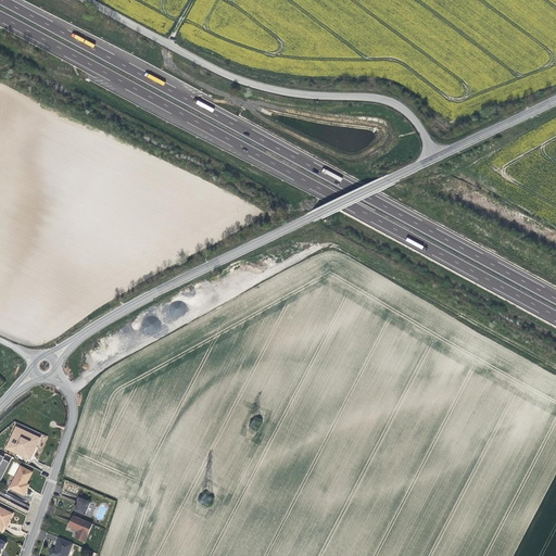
[(95,45),(85,39),(75,34),(74,37),(92,48),(95,45)]
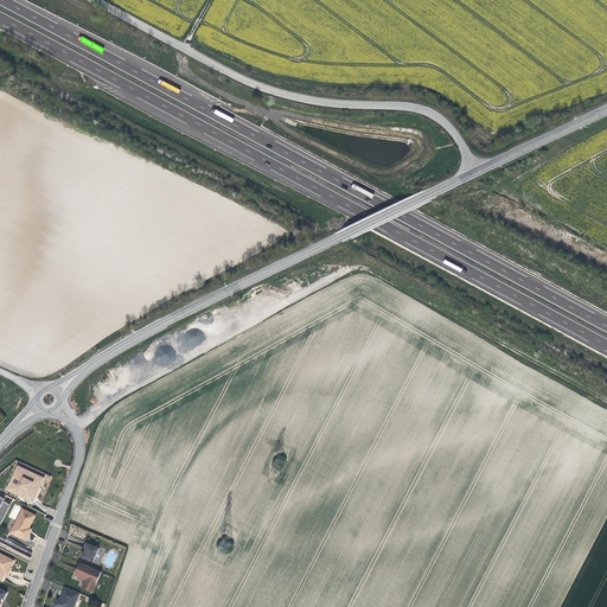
[(273,466),(281,470),(285,461),(276,458),(273,466)]
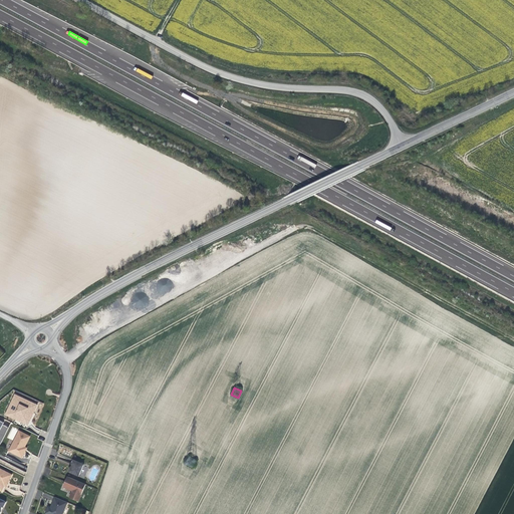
[(31,415),(32,413),(33,414),(37,405),(17,396),(13,403),(12,402),(6,415),(28,425),(32,417),(30,416),(31,415)]
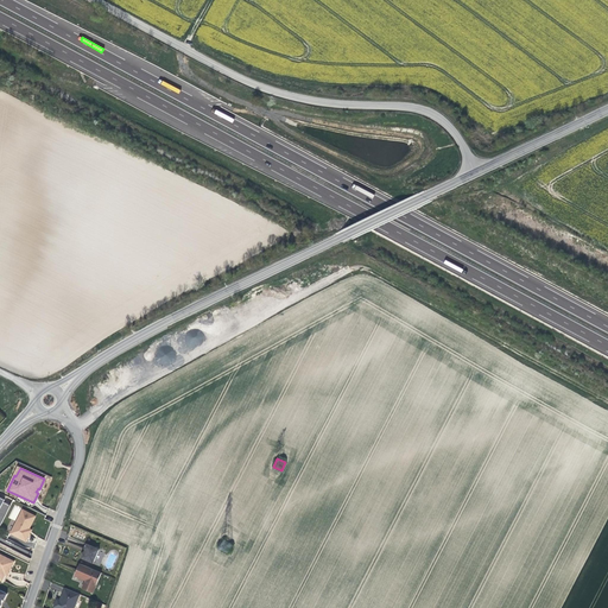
[(2,523),(11,506),(4,501),(5,500),(0,496),(0,521),(2,523)]
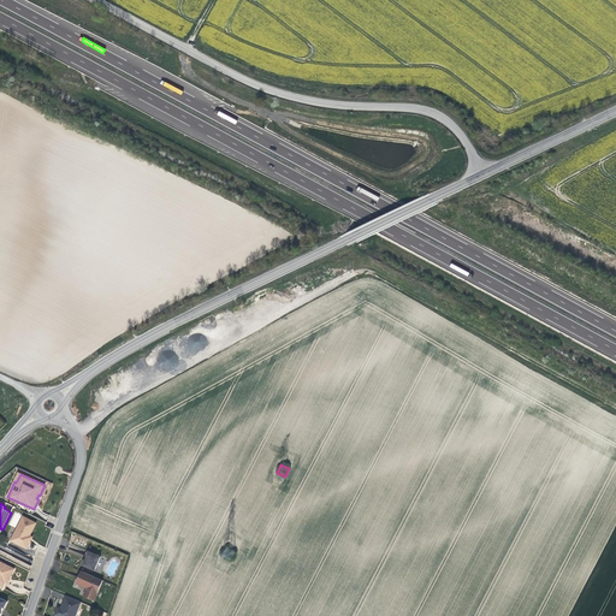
[(30,535),(36,523),(23,516),(11,540),(27,549),(30,542),(28,540),(30,535)]
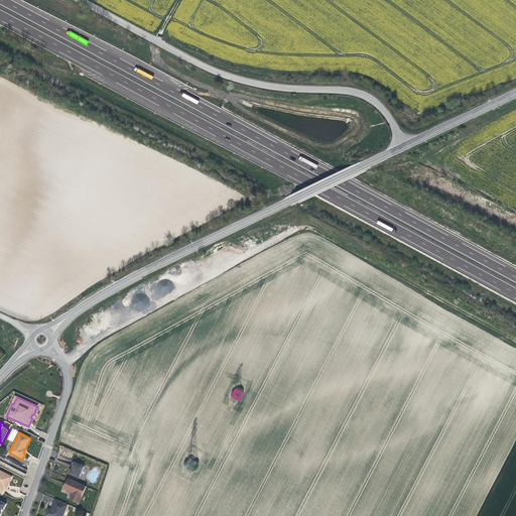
[(80,478),(85,466),(74,462),(72,466),(73,467),(72,469),(71,469),(69,474),(80,478)]
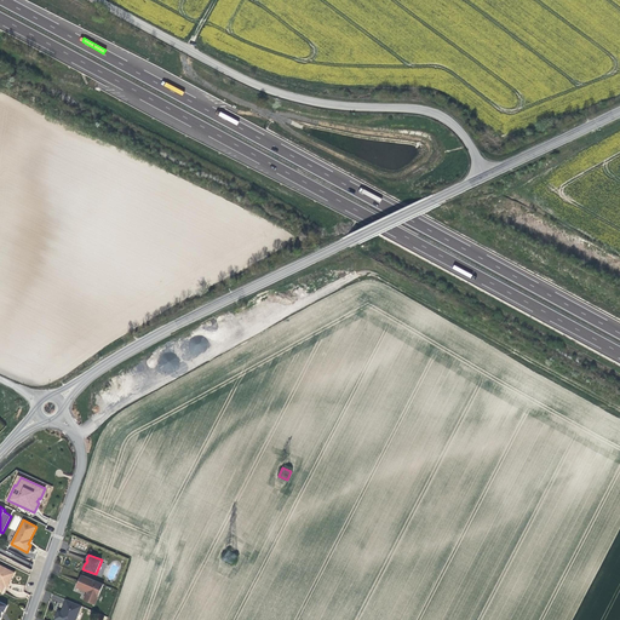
[(10,583),(15,573),(0,564),(0,590),(3,592),(5,586),(7,583),(10,583)]
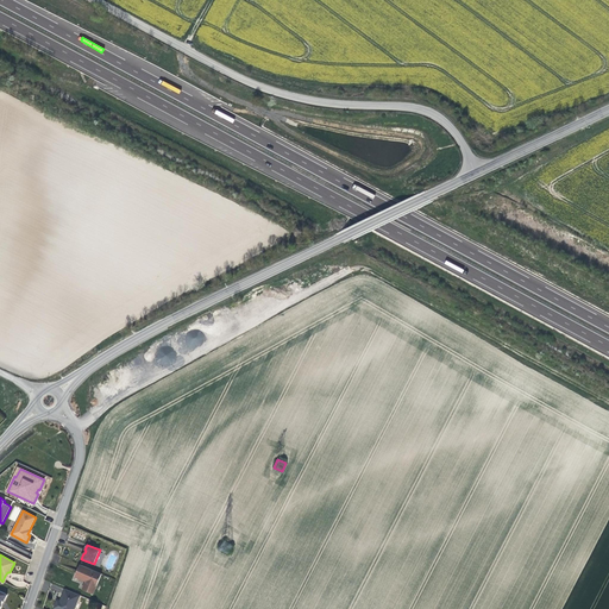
[(96,586),(102,573),(80,564),(76,572),(75,577),(86,582),(82,590),(93,595),(96,586)]
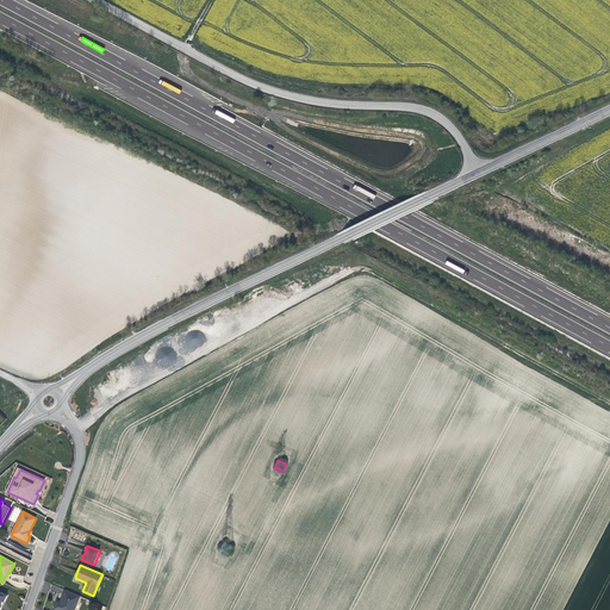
[(56,609),(74,609),(80,596),(66,590),(61,602),(60,604),(56,603),(54,609),(56,609)]
